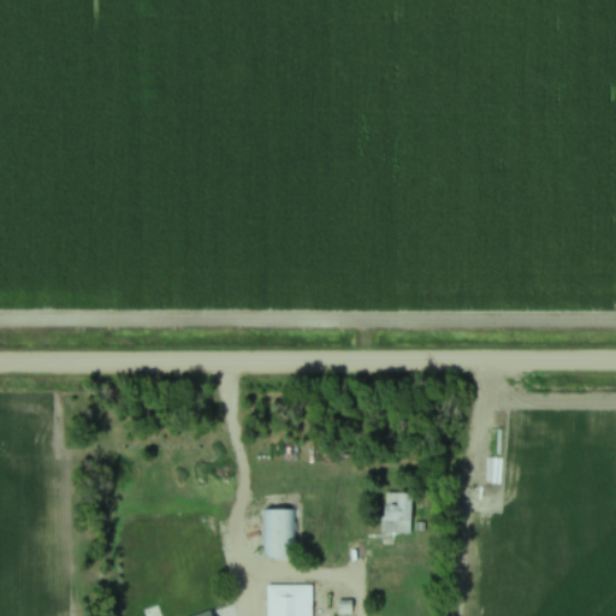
[(501,425),(491,425),(491,451),(501,451),(501,425)]
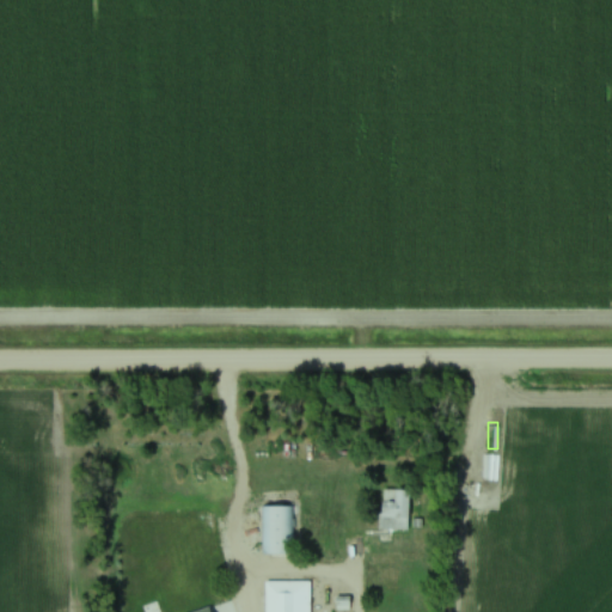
[(497,453),(479,453),(479,478),(497,478),(497,453)]
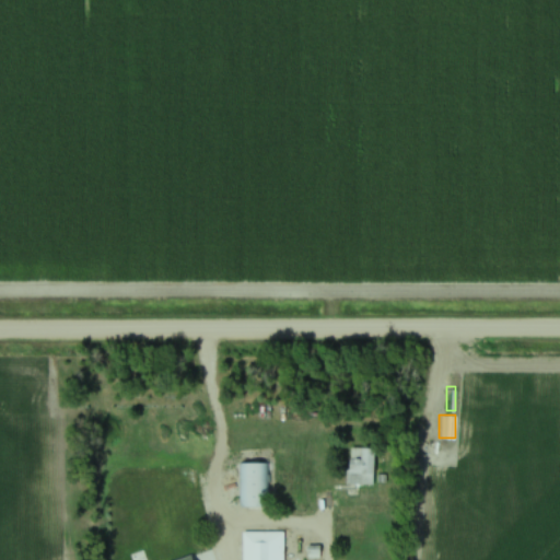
[(374,485),(374,448),(349,448),(349,485),(374,485)]
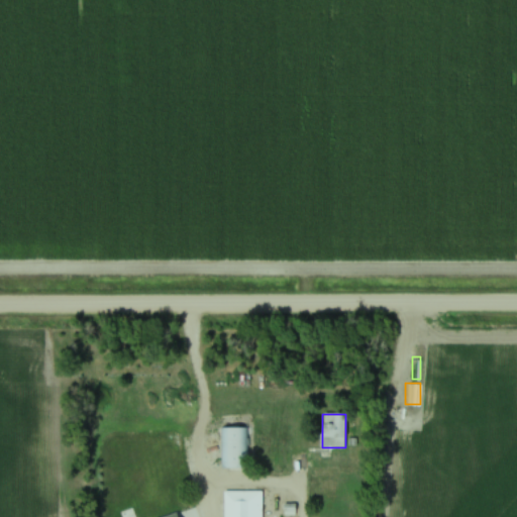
[(219,464),(220,425),(247,426),(246,464),(219,464)]
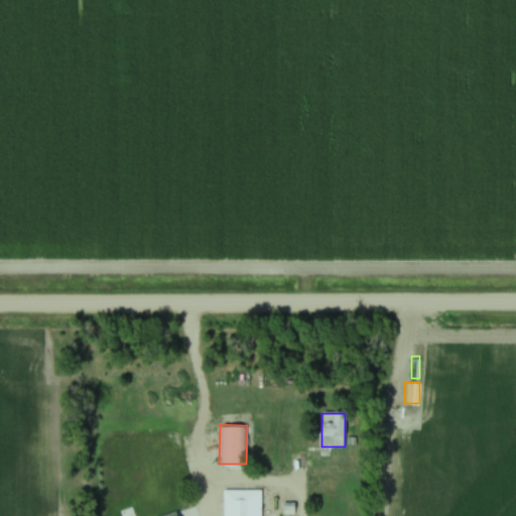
[(224,515),(224,489),(261,490),(261,515),(224,515)]
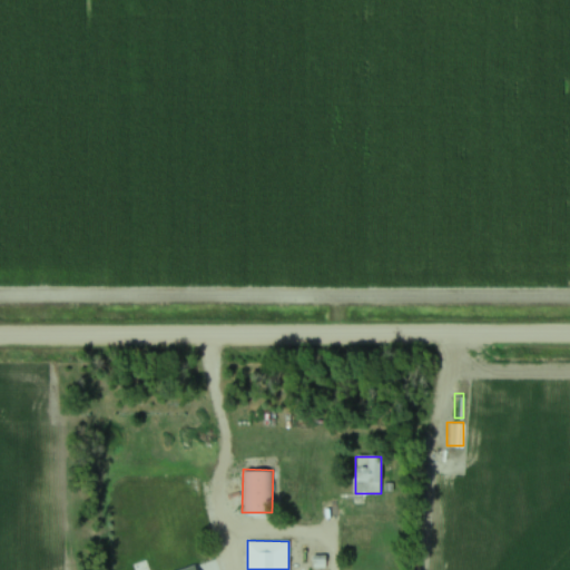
All buildings are outlined.
